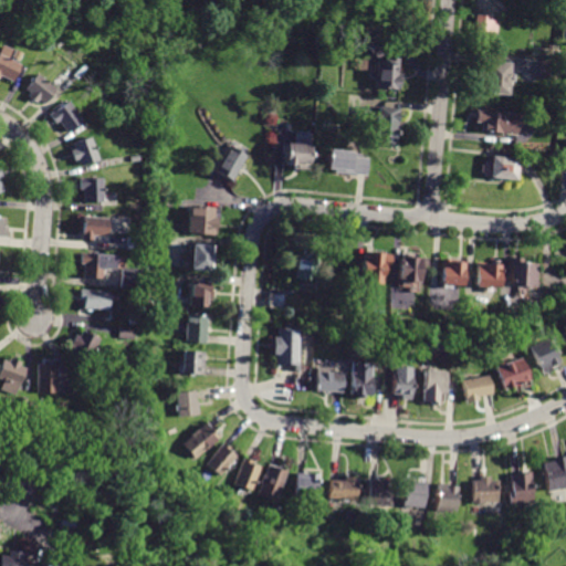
[(496,22),(495,33),(474,31),(475,14),(492,17),(491,21),(496,22)]
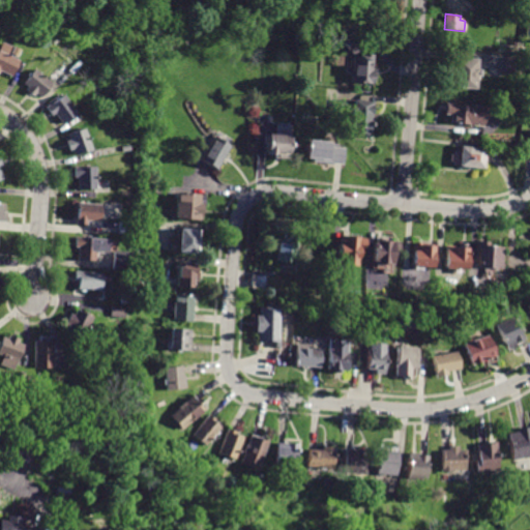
[(350,48),(336,48),(337,37),(351,38),(350,48)]
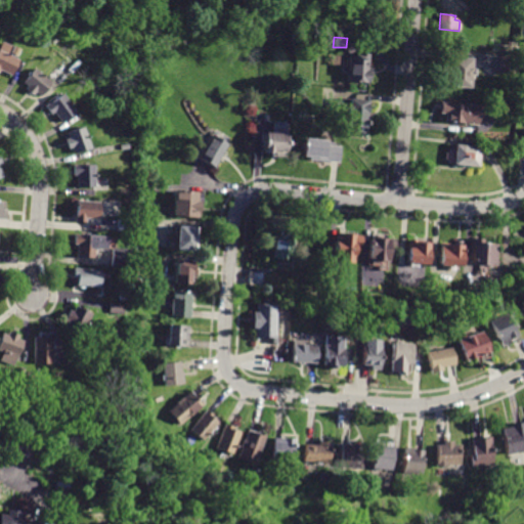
[(10,76),(0,71),(0,46),(2,42),(10,46),(7,53),(18,59),(10,76)]
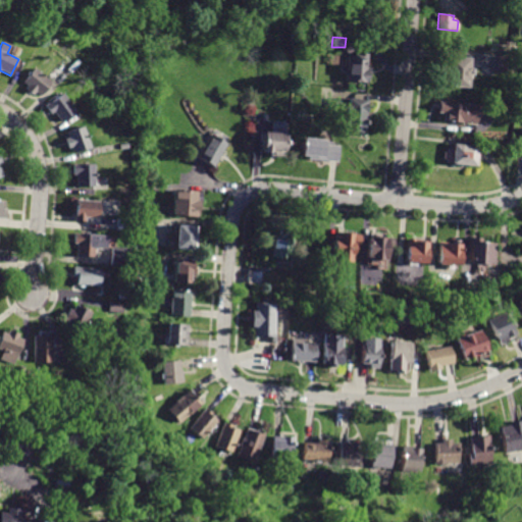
[(368,83),(348,82),(350,55),(357,56),(358,53),(369,54),(368,67),(371,67),(370,75),(369,75),(368,83)]
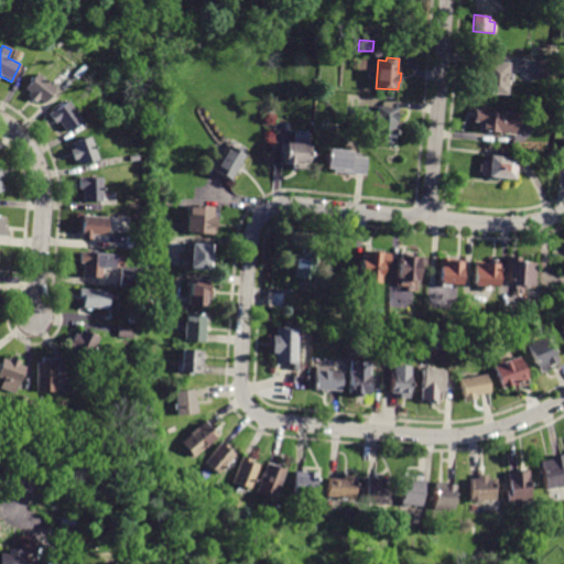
[(506,95),(475,91),(477,69),(484,69),(484,61),(508,63),(506,95)]
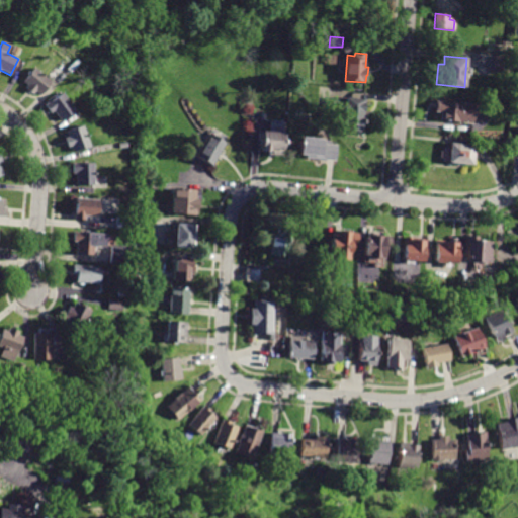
[(507,75),(493,73),(495,56),(512,58),(511,75),(507,75)]
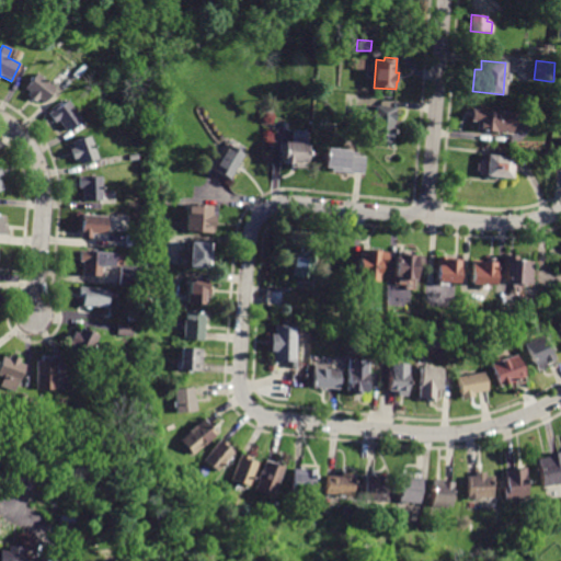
[(54,89),(43,103),(38,100),(35,103),(27,95),(30,92),(24,88),(36,75),(54,89)]
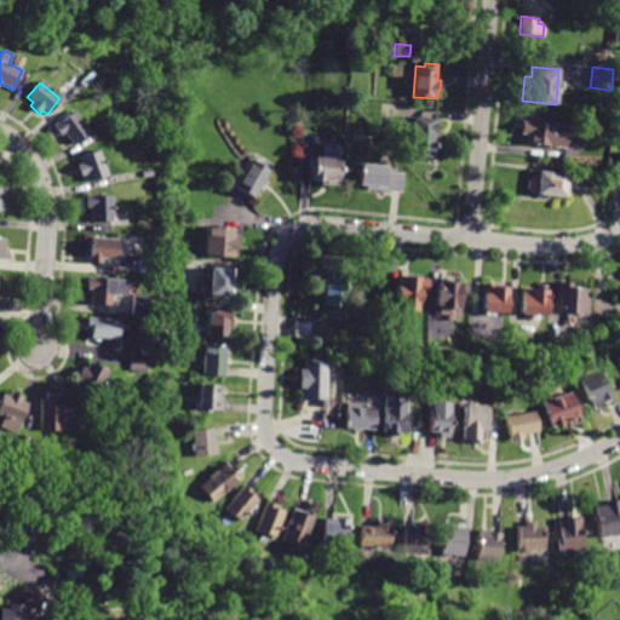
[(72,144),(64,133),(59,136),(53,126),(74,112),(89,133),(72,144)]
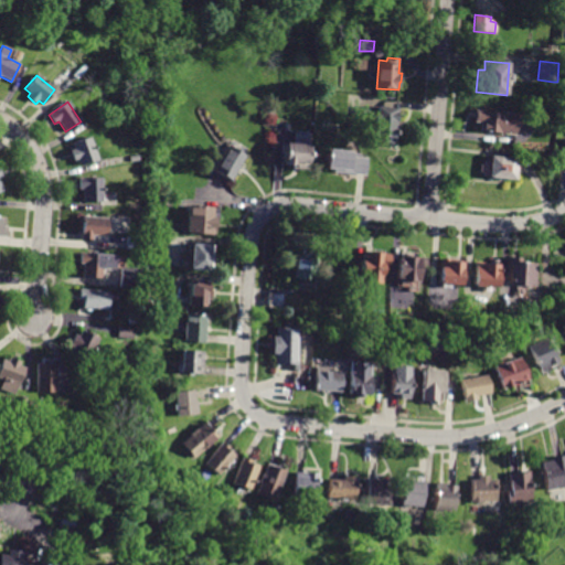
[(394,145),(373,144),(376,106),(396,108),(394,145)]
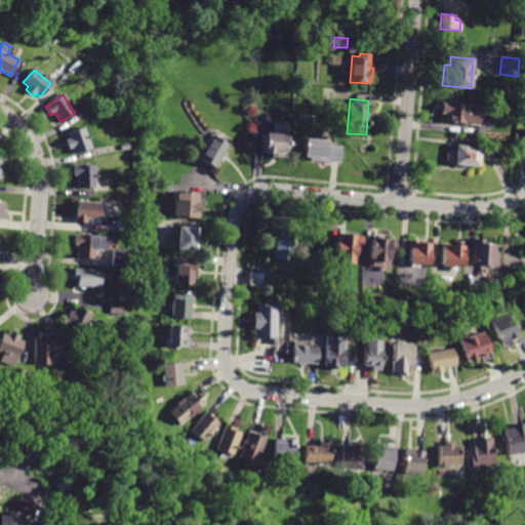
[(478,125),(445,122),(446,114),(440,114),(441,103),(480,107),(478,125)]
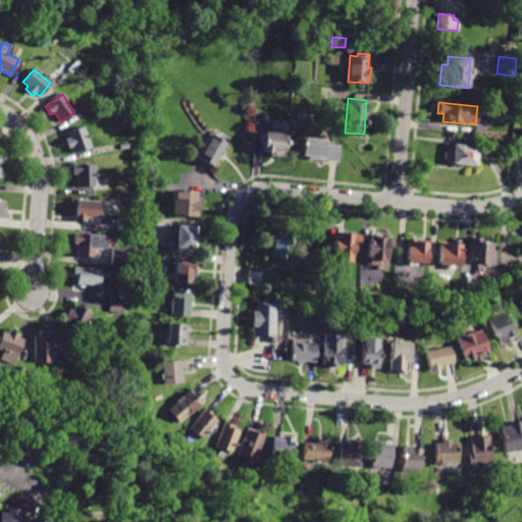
[(152,122),(143,121),(144,111),(153,112),(152,122)]
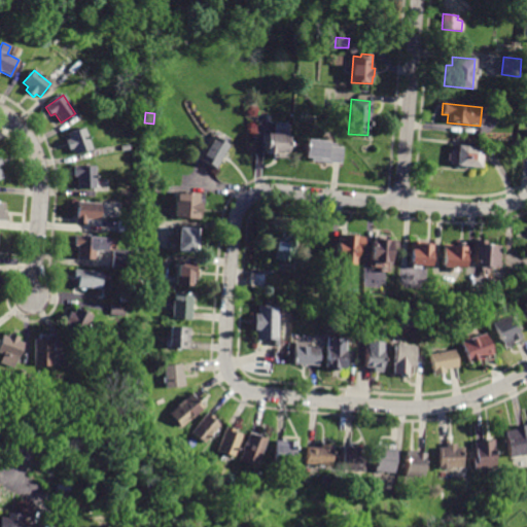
[(74,154),(72,149),(69,150),(66,140),(69,139),(67,134),(83,129),(90,149),(74,154)]
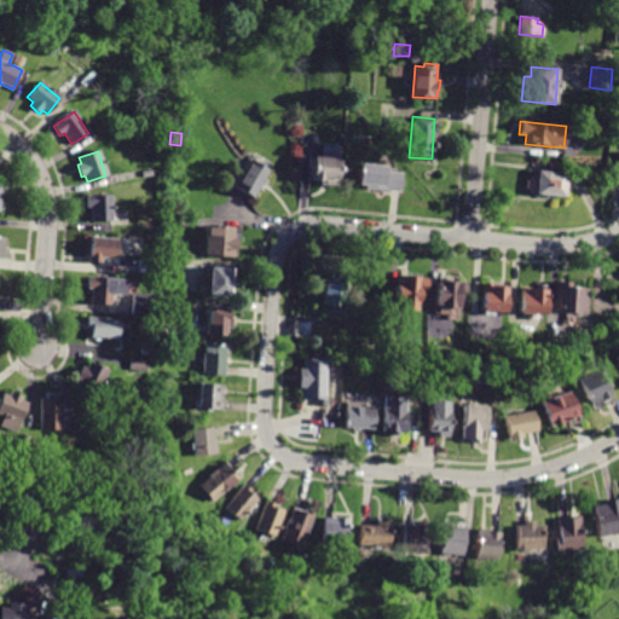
[(255,155),(266,162),(262,167),(270,172),(253,198),(235,187),(255,155)]
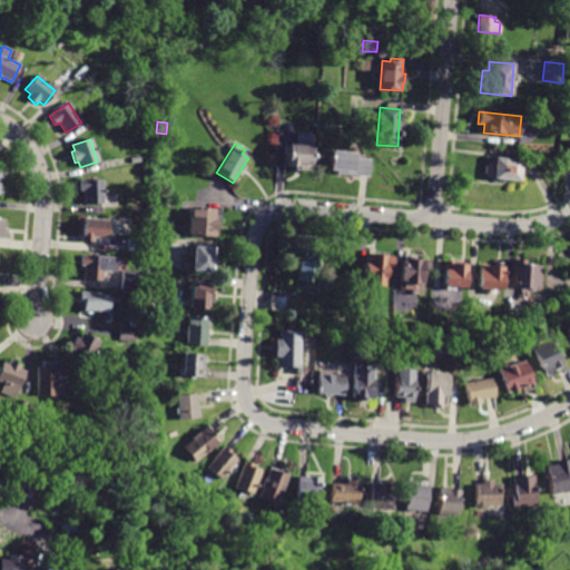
[(288,170),(290,145),(313,147),(312,172),(288,170)]
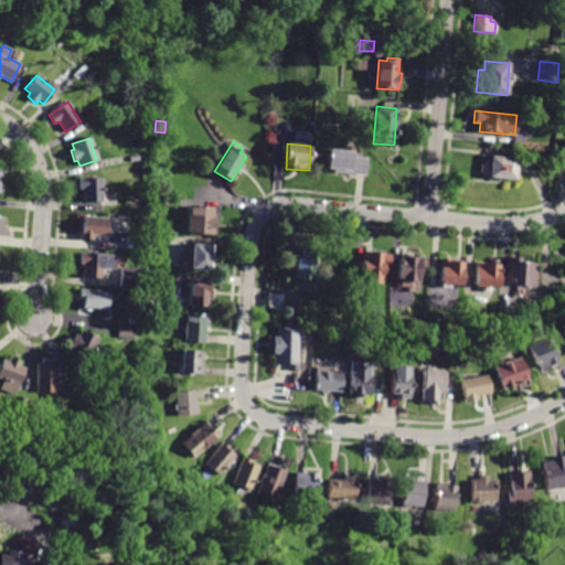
[(334,172),(336,169),(328,169),(329,149),(353,151),(353,156),(369,157),(366,176),(334,172)]
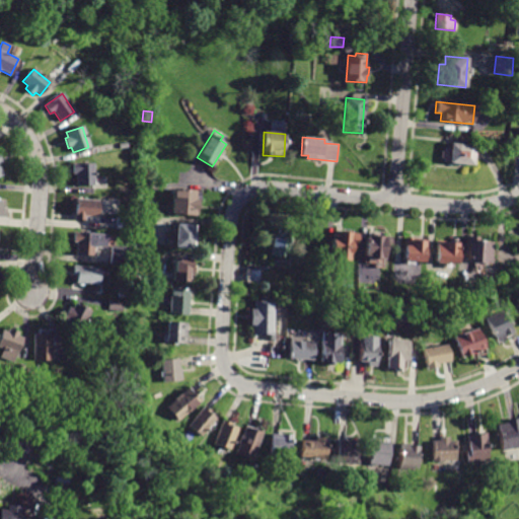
[(472,164),(444,162),(441,158),(441,152),(445,149),(449,149),(449,144),(473,146),(472,164)]
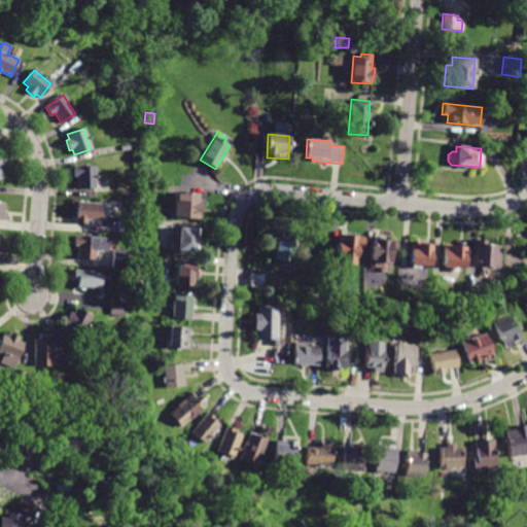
[(94,188),(77,189),(76,176),(73,176),(72,166),(94,166),(94,188)]
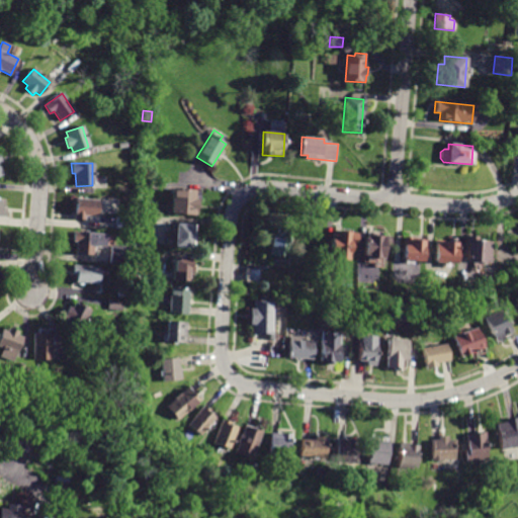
[(174,189),(203,190),(203,199),(199,198),(199,205),(201,205),(200,214),(173,213),(174,189)]
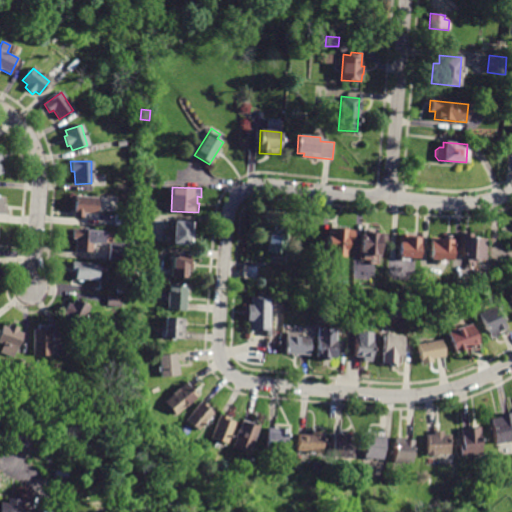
[(83,217),(73,217),(74,196),(96,197),(95,214),(83,214),(83,217)]
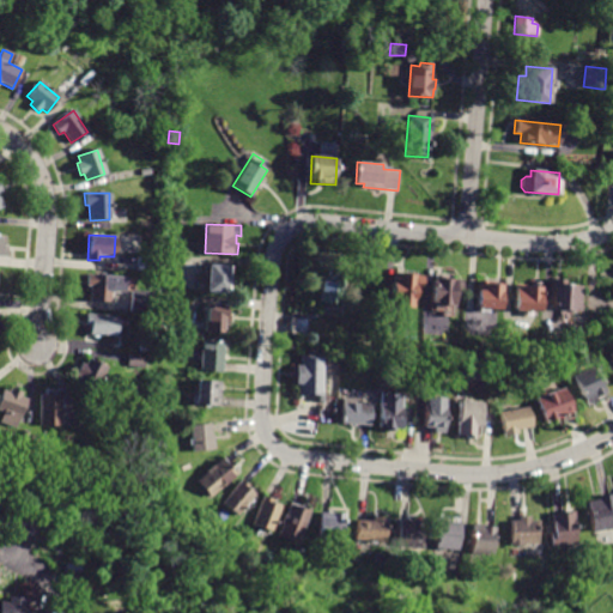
[(207,291),(208,265),(231,266),(229,292),(207,291)]
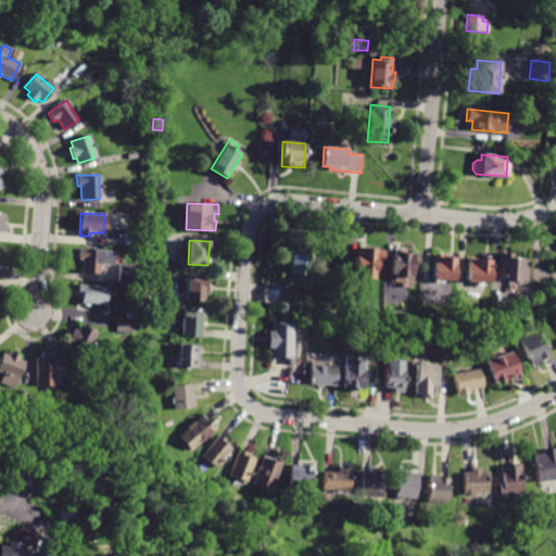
[(311,275),(291,273),(292,253),(286,253),(287,241),(313,243),(311,275)]
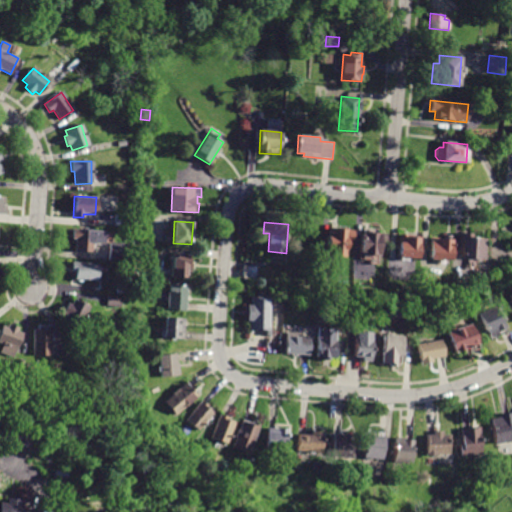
[(344,257),(325,256),(326,249),(324,249),(325,235),(327,235),(328,228),(352,231),(351,241),(346,240),(344,257)]
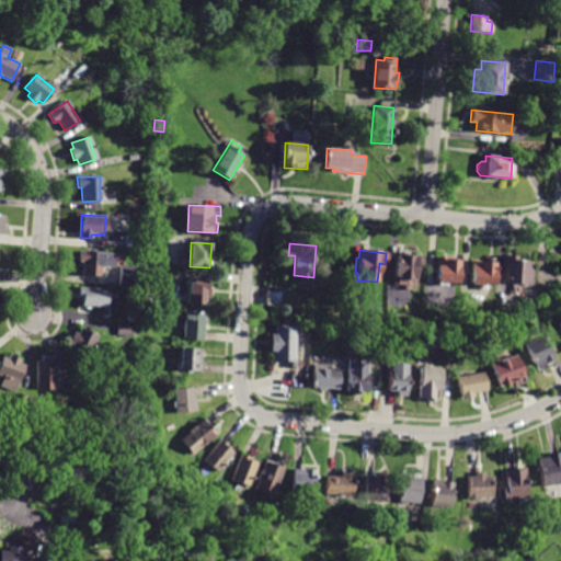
[(101,265),(101,275),(82,275),(82,262),(79,261),(79,252),(111,253),(111,266),(101,265)]
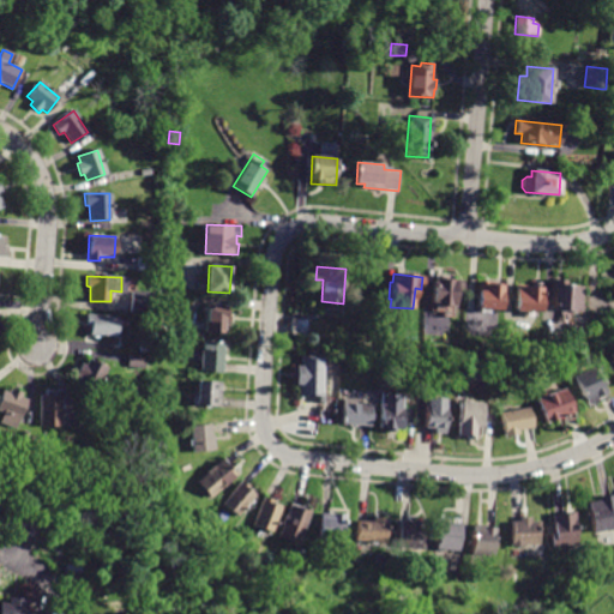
[(428,280),(457,282),(457,294),(449,293),(447,308),(426,306),(428,280)]
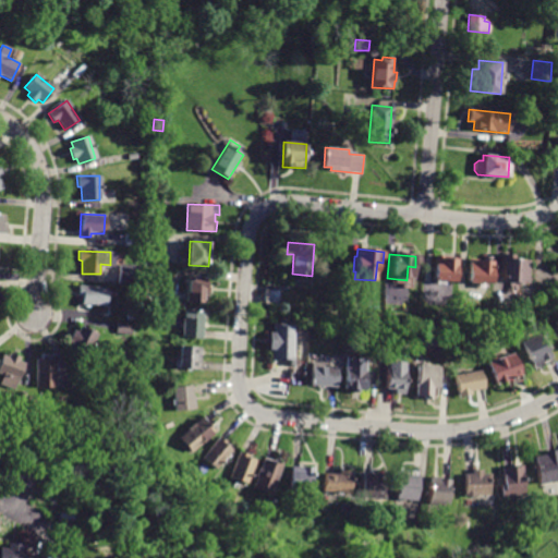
[(433,263),(434,254),(455,256),(452,281),(432,279),(433,263)]
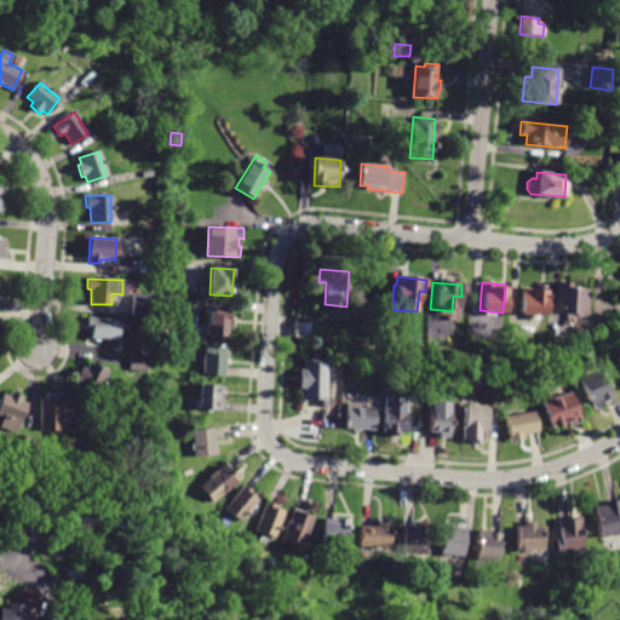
[(584,315),(555,313),(557,283),(572,285),(572,288),(586,290),(584,315)]
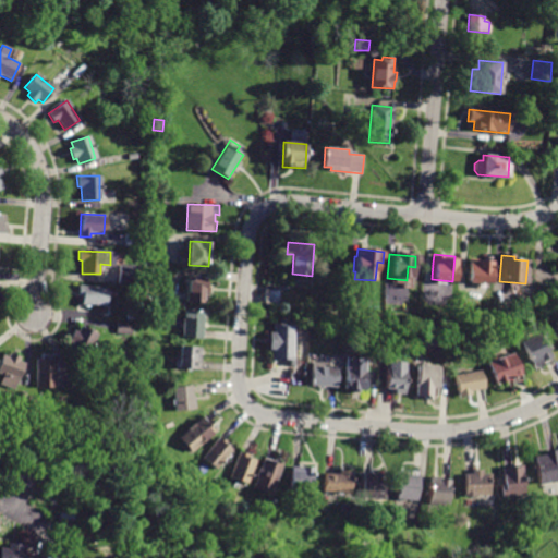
[(469,283),(466,283),(469,259),(493,262),(490,284),(469,283)]
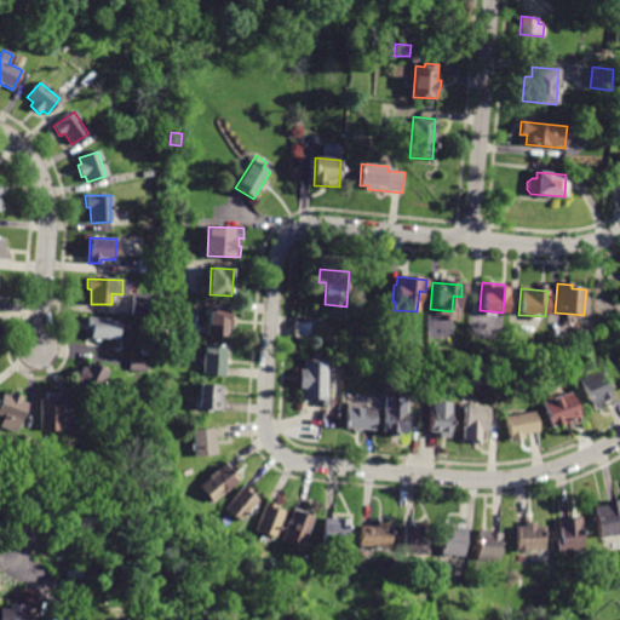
[(150,317),(130,315),(132,294),(153,296),(150,317)]
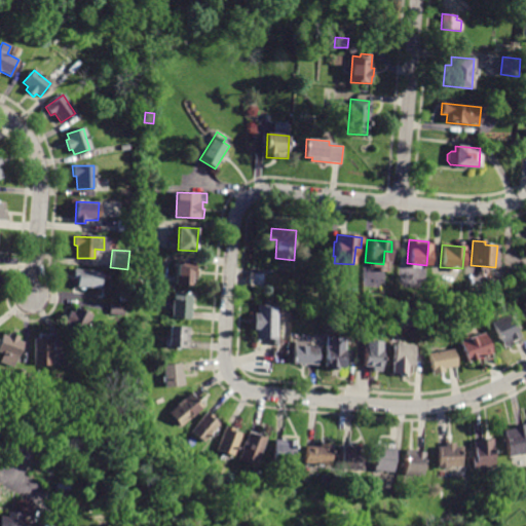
[(195,263),(195,268),(197,268),(197,276),(195,275),(194,286),(178,285),(178,262),(195,263)]
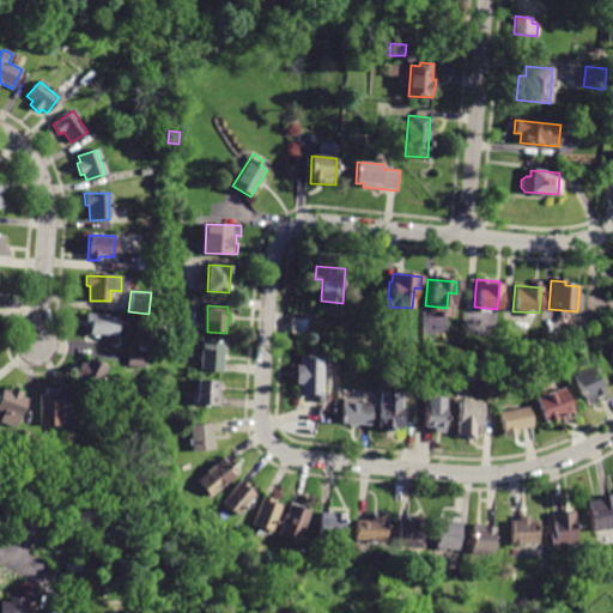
[(126,338),(90,334),(90,326),(85,326),(86,315),(127,317),(126,338)]
